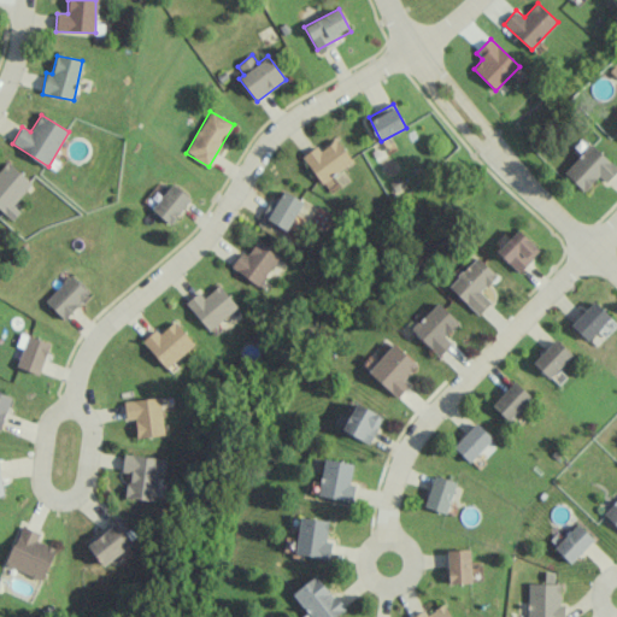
[(301,157),(323,184),(353,160),(335,139),(321,151),(317,146),(301,157)]
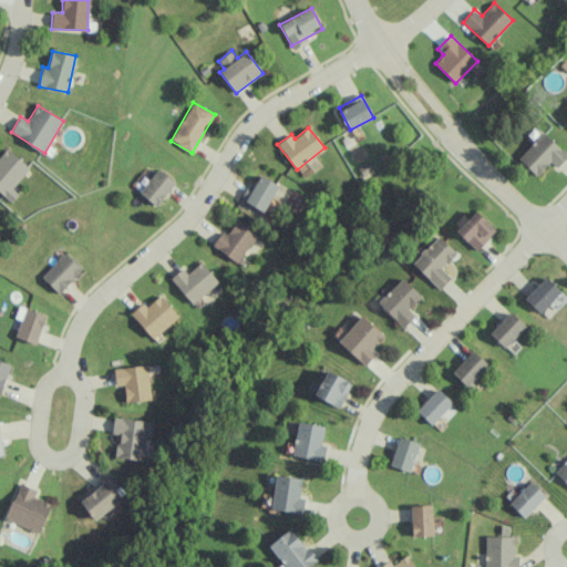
[(517,157),(536,176),(552,162),(557,167),(566,157),(566,156),(545,132),(517,157)]
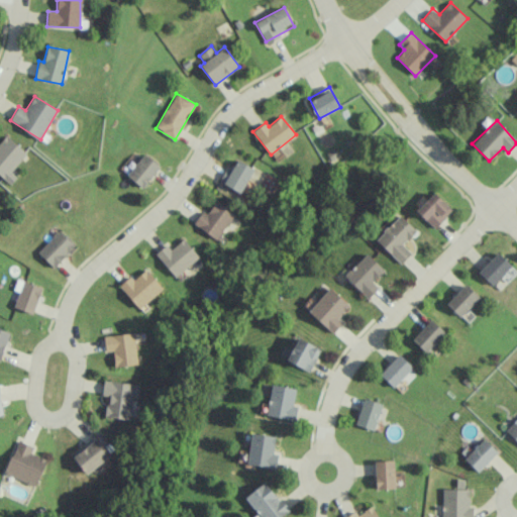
[(27,153),(7,134),(0,141),(0,175),(10,184),(16,177),(10,172),(27,153)]
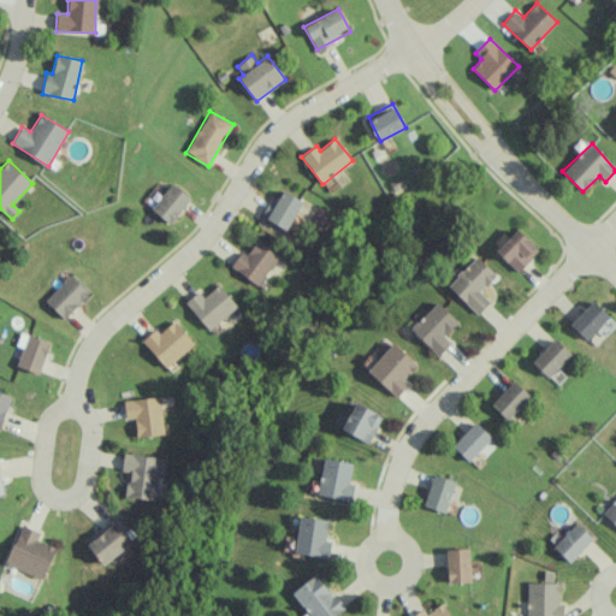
[(191,199),(172,183),(150,209),(170,224),(191,199)]
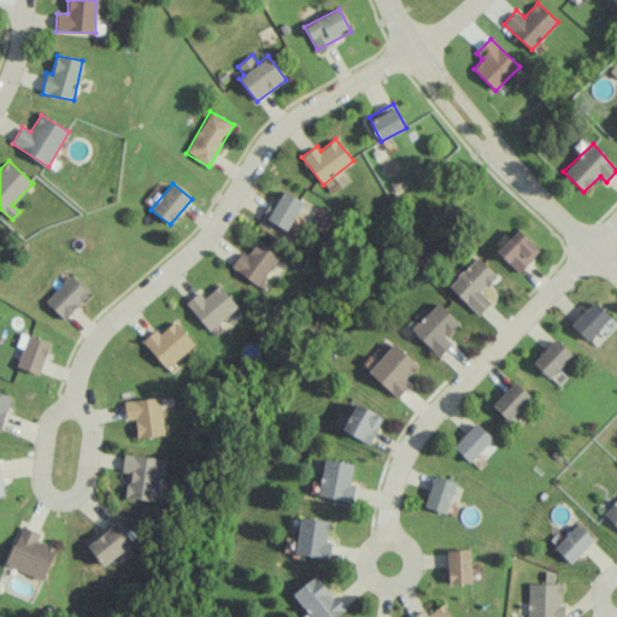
[(277,203),(271,199),(262,216),(287,230),(304,201),(283,191),(277,203)]
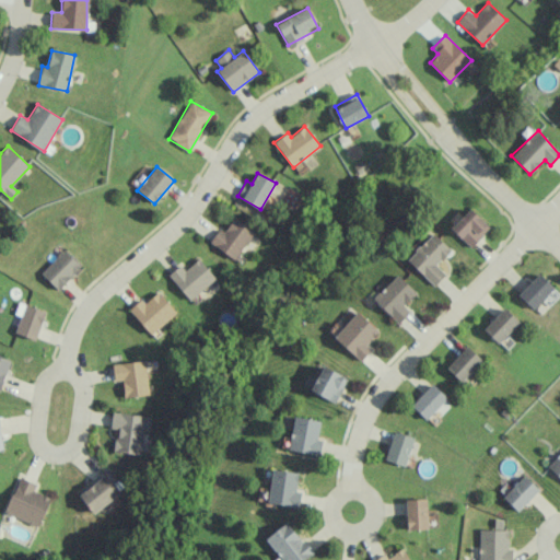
[(490,228),(470,208),(451,229),(470,247),(490,228)]
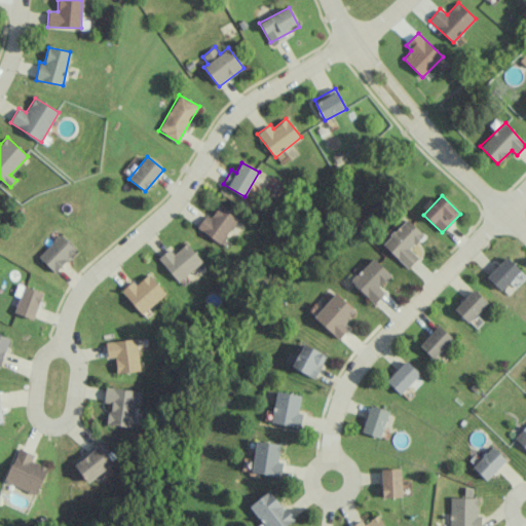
[(238,216),(219,204),(212,218),(205,214),(197,229),(223,243),(238,216)]
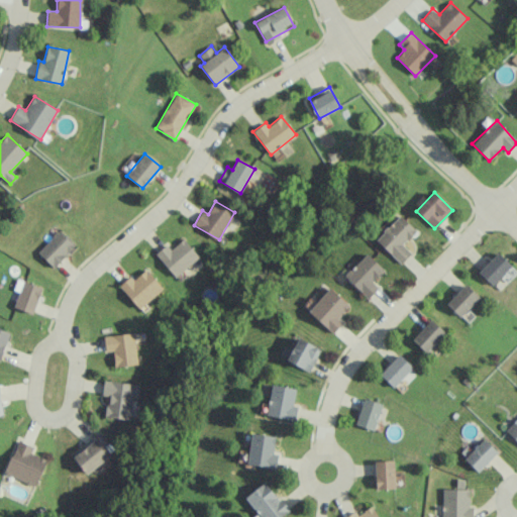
[(401,265),(412,252),(403,244),(416,230),(399,215),(376,240),(401,265)]
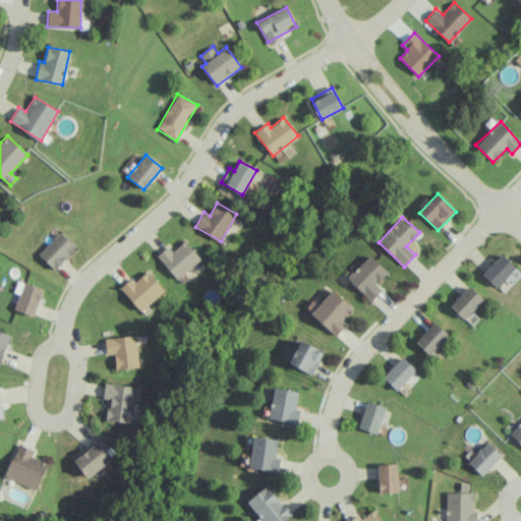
[(38,254),(54,271),(75,248),(59,232),(38,254)]
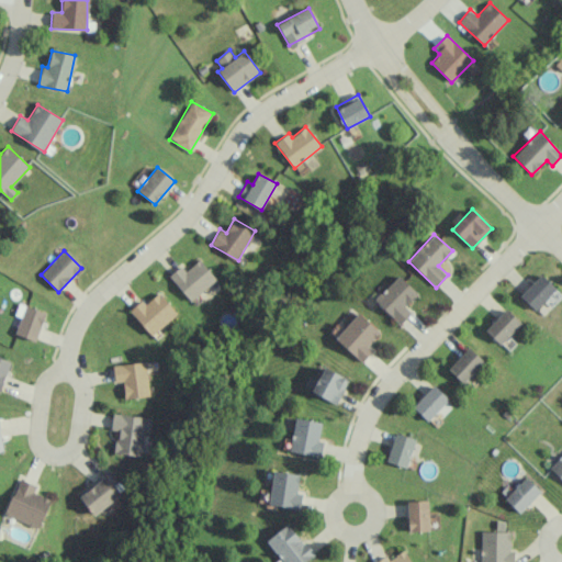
[(216,280),(200,259),(186,271),(181,266),(169,276),(190,302),(216,280)]
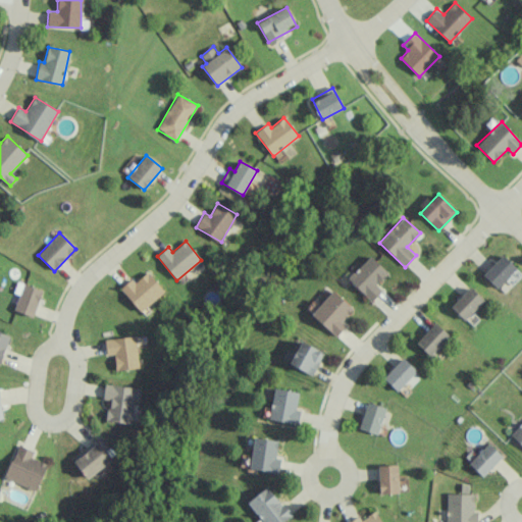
[(388,272),(370,255),(348,279),(371,302),(382,290),(376,284),(388,272)]
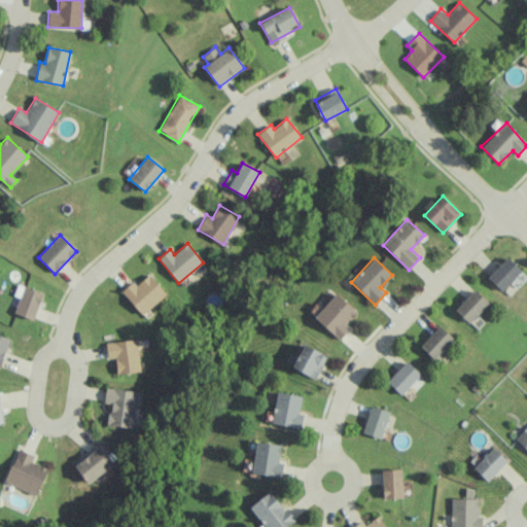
[(501,291),(521,270),(507,257),(487,278),(501,291)]
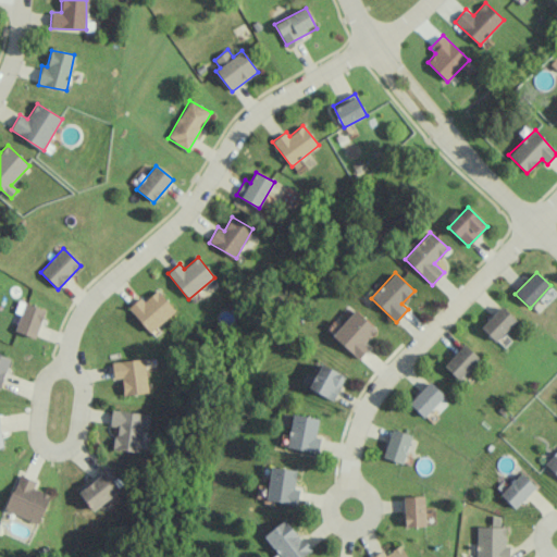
[(128,308),(150,333),(175,310),(158,289),(144,302),(139,298),(128,308)]
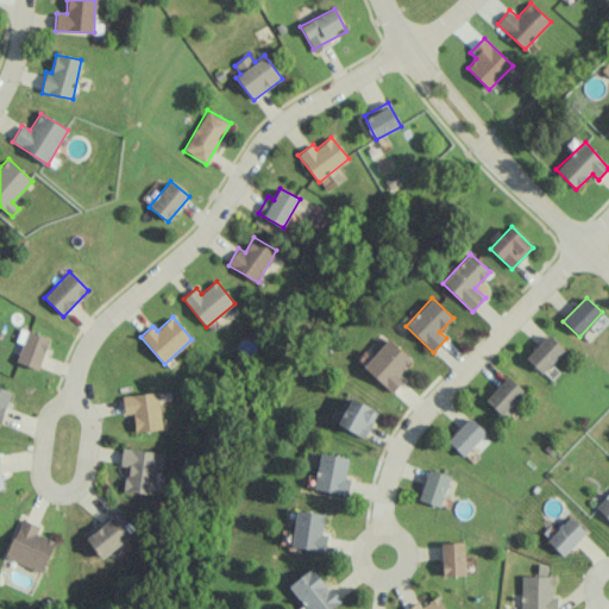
[(16,341),(22,344),(16,362),(38,370),(49,339),(20,328),(16,341)]
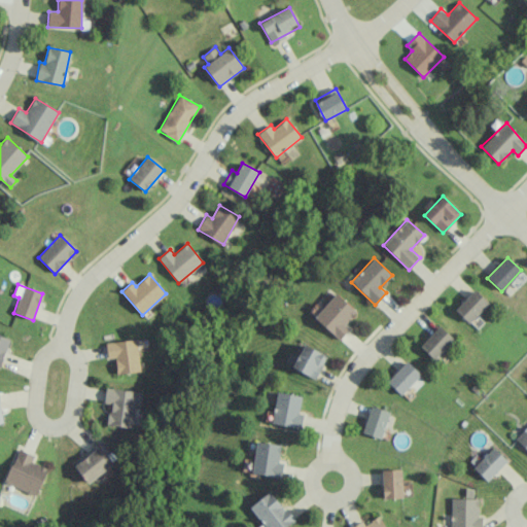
[(469,323),(489,303),(473,289),(454,311),(469,323)]
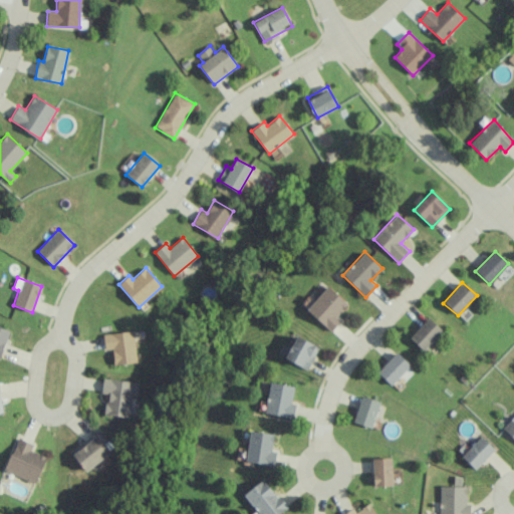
[(331,331),(341,320),(336,316),(347,304),(327,286),(306,309),(331,331)]
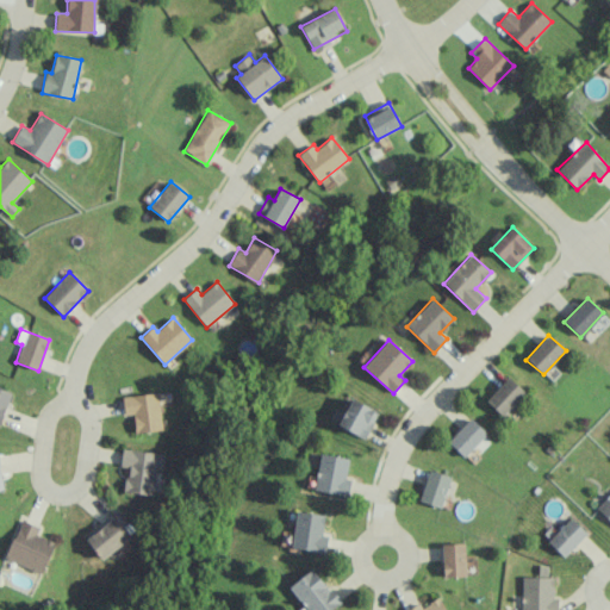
[(486,400),(503,417),(526,393),(509,377),(486,400)]
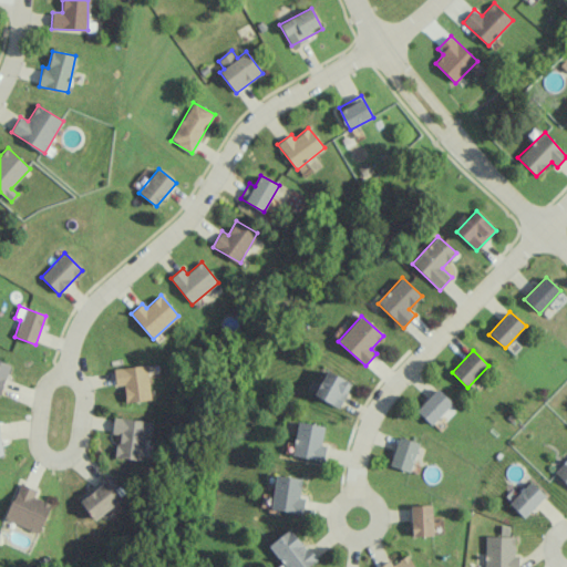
[(10,364),(0,361),(0,394),(1,395),(10,364)]
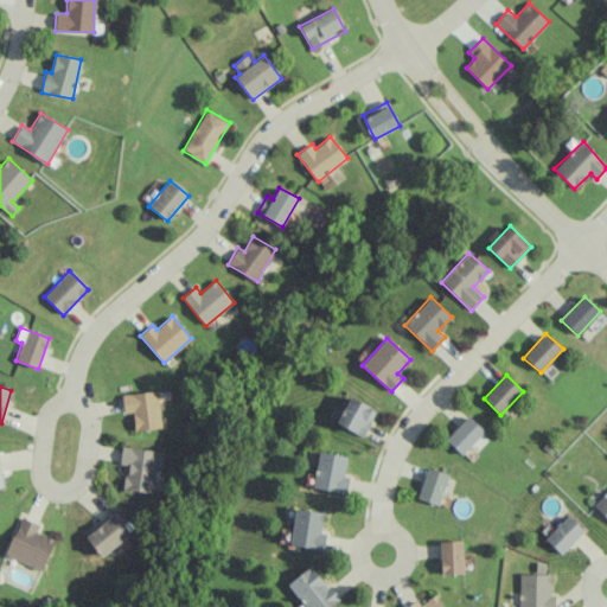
[(125,413),(132,411),(135,432),(163,427),(157,390),(121,396),(125,413)]
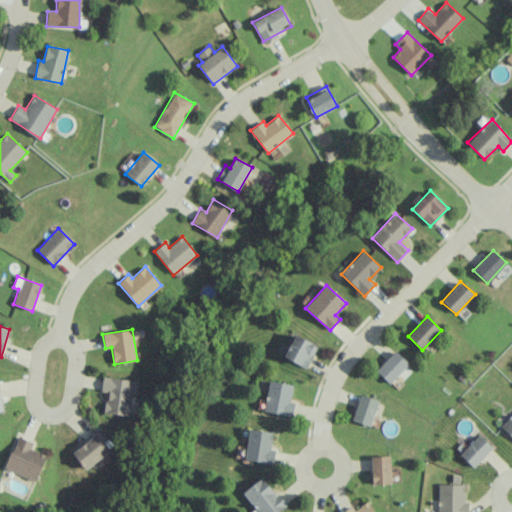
[(285,359),(308,367),(317,344),(294,335),(285,359)]
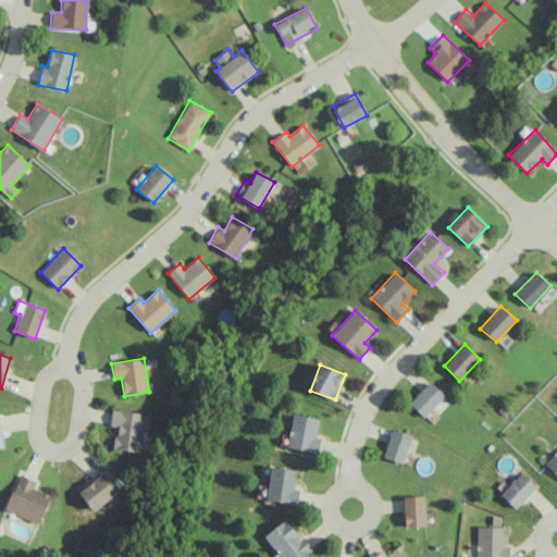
[(409,404),(424,418),(445,396),(430,382),(409,404)]
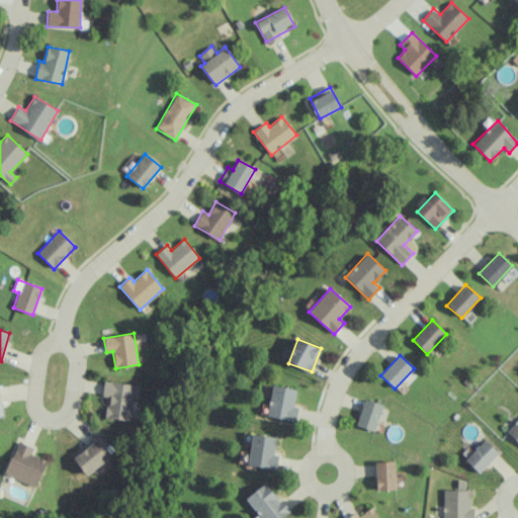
[(140,385),(104,381),(102,397),(107,397),(105,418),(132,421),(134,399),(139,399),(140,385)]
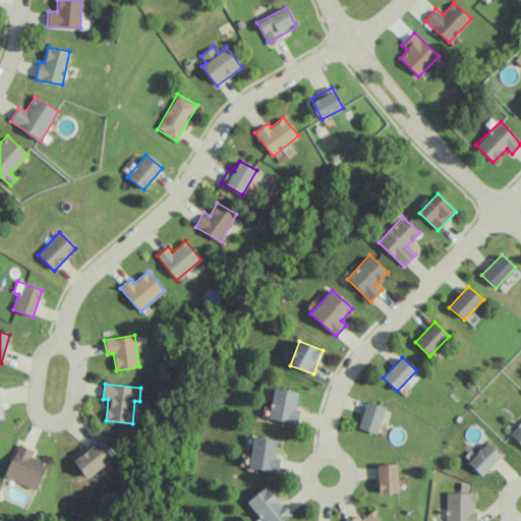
[(295,407),(298,392),(274,387),(268,418),(298,424),(301,408),(295,407)]
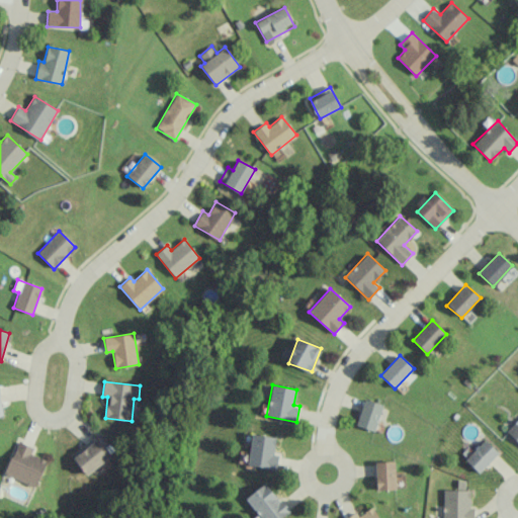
[(356,425),(374,431),(383,405),(365,399),(356,425)]
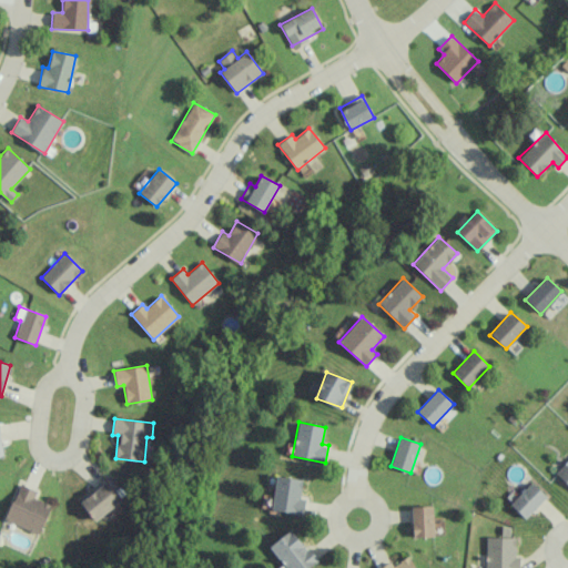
[(567,459),(555,474),(567,485),(567,459)]
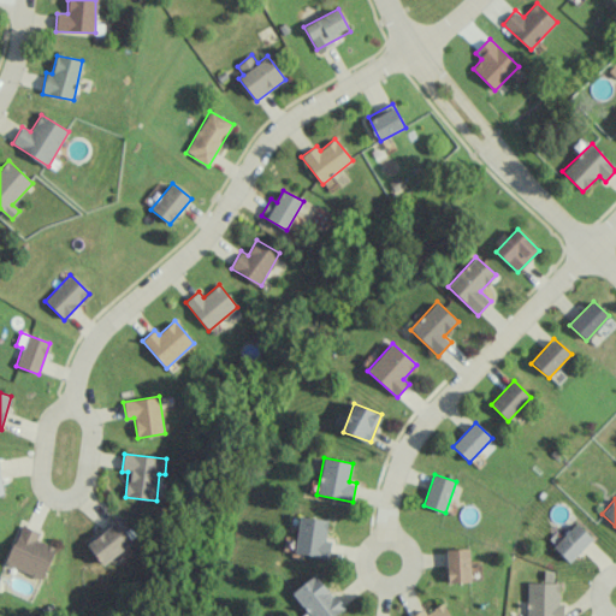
[(102,566),(137,538),(118,514),(83,542),(102,566)]
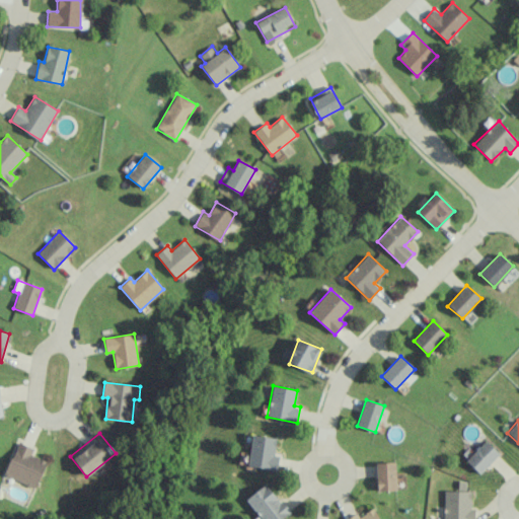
[(278,439),(252,434),(247,465),(273,469),(278,439)]
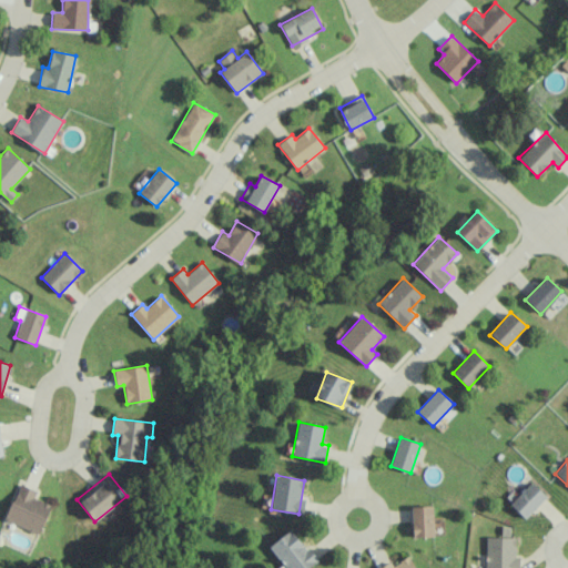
[(510,505),(525,519),(547,496),(531,482),(510,505)]
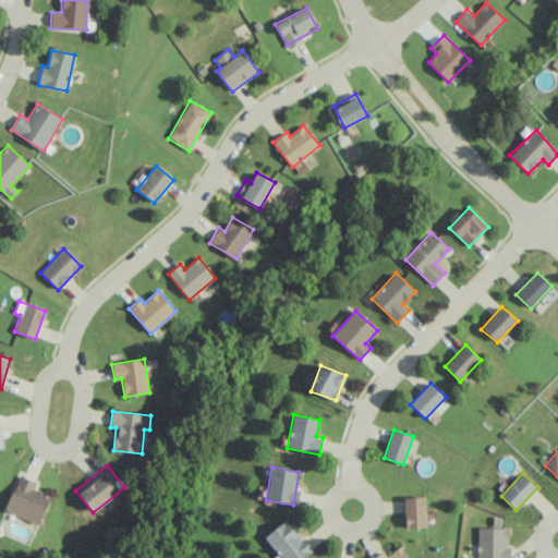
[(37,483),(20,475),(4,510),(38,525),(50,496),(34,489),(37,483)]
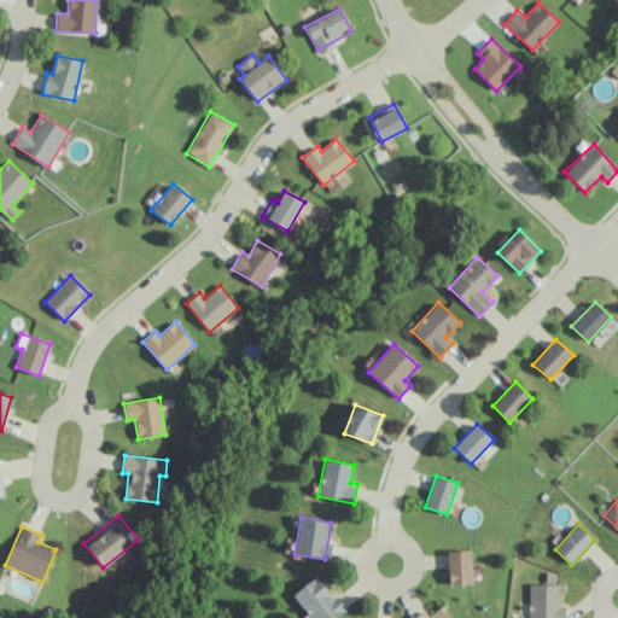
[(449,584),(472,584),(471,551),(447,551),(449,584)]
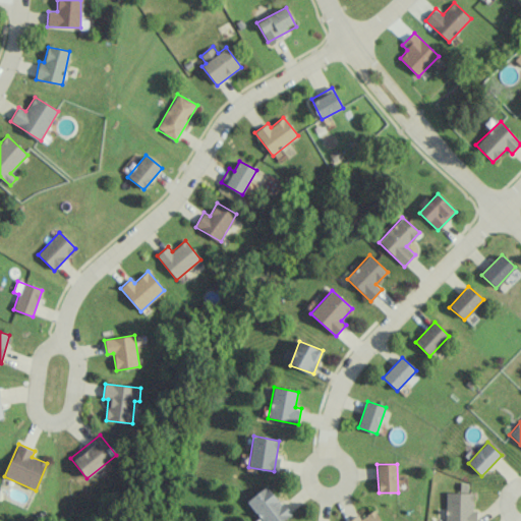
[(476,520),(476,511),(473,511),(473,493),(467,493),(468,483),(460,483),(459,493),(447,493),(446,520),(476,520)]
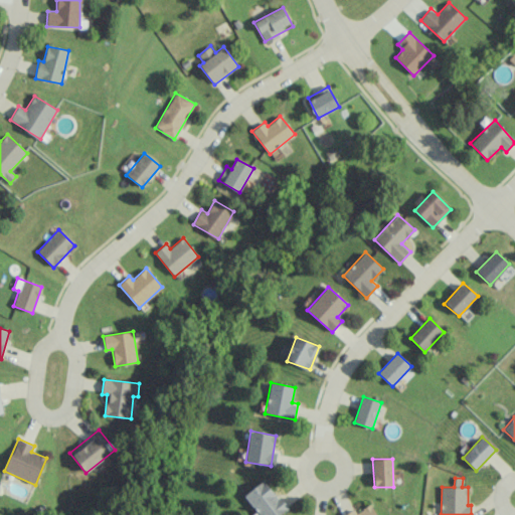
[(244,495),(259,514),(280,514),(288,510),(266,480),(244,495)]
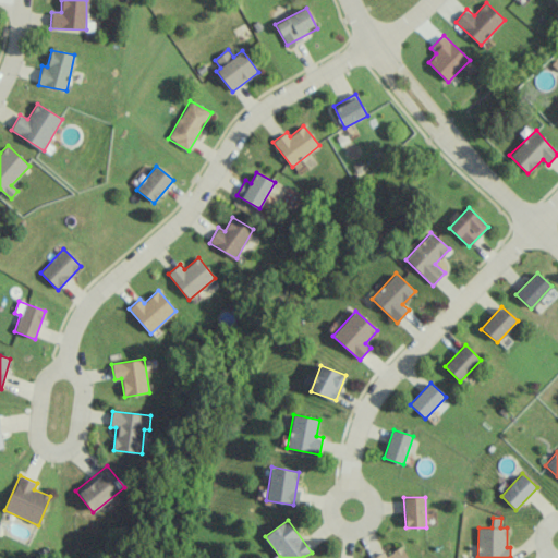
All buildings are outlined.
